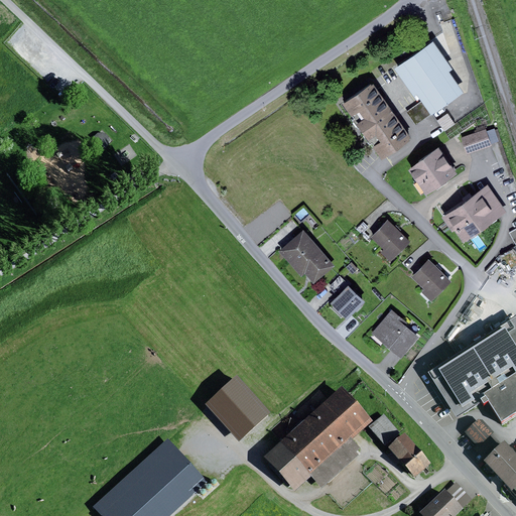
[(454,69),(433,39),(392,68),(415,101),(420,98),(422,101),(431,114),(463,93),(448,72),(454,69)]
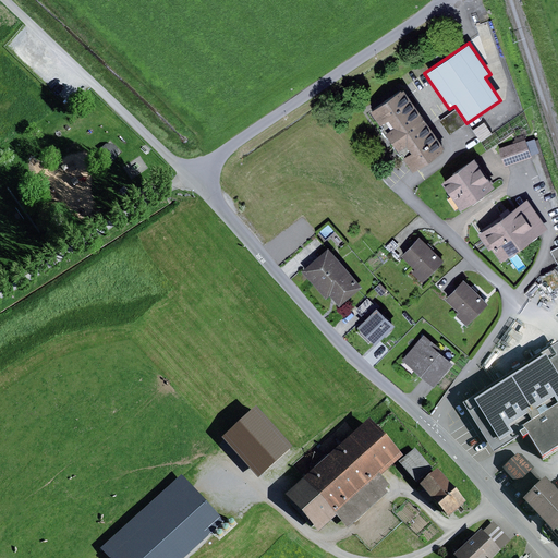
[(403,89),(371,112),(413,173),(446,150),(403,89)]
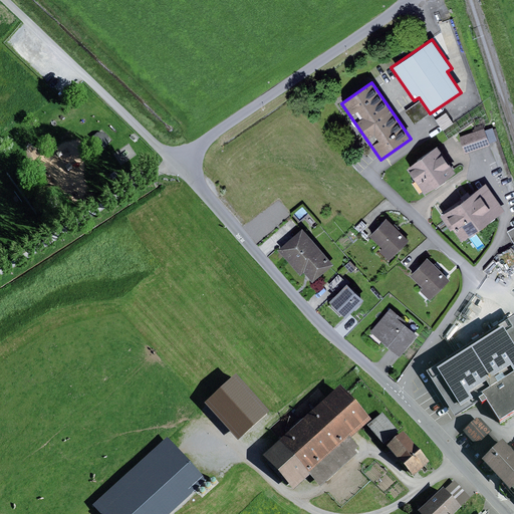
[(430,113),(421,100),(406,111),(415,124),(430,113)]
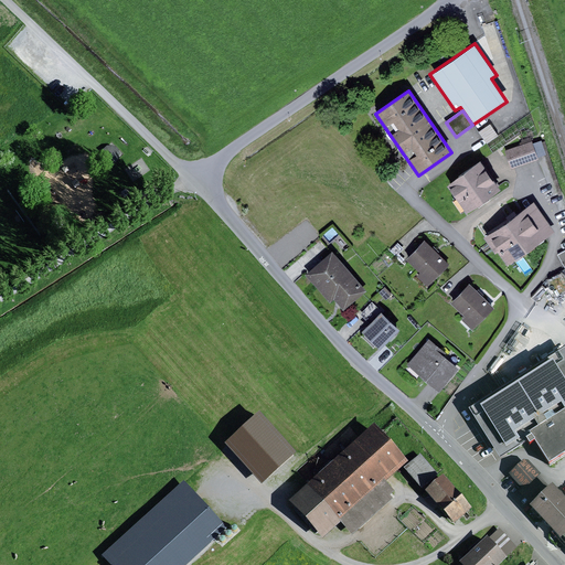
[(490,125),(479,132),(487,144),(498,136),(490,125)]
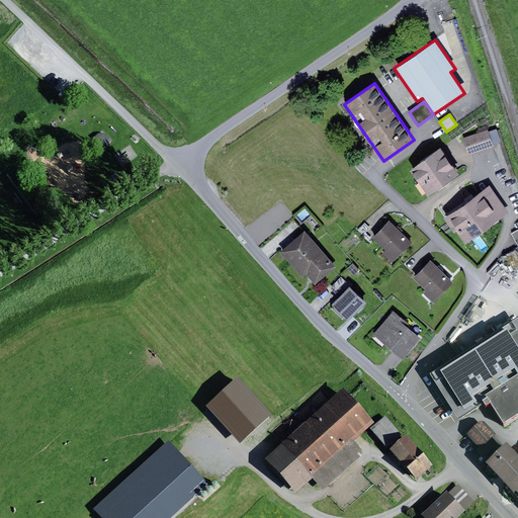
[(109,146),(115,139),(104,130),(98,137),(109,146)]
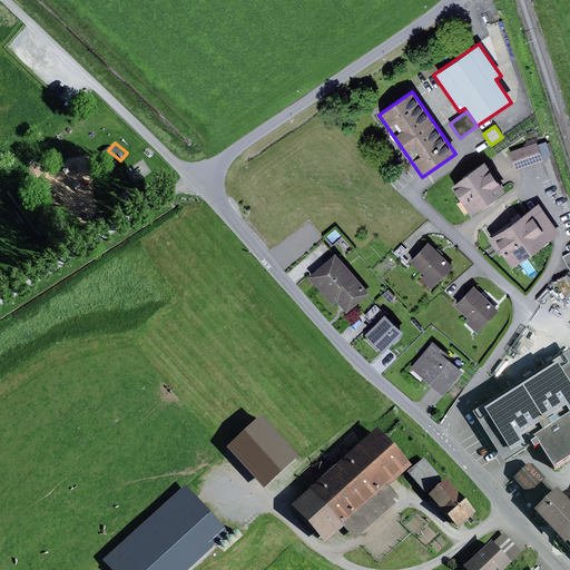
[(550,143),(546,145),(564,197),(568,196),(550,143)]
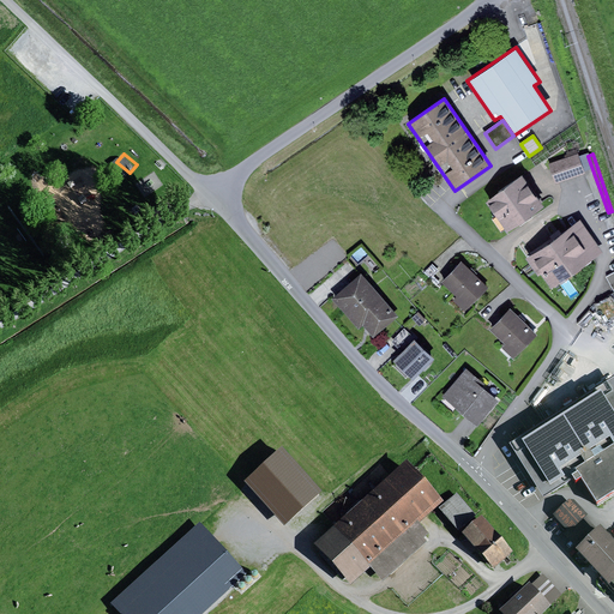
[(578,155),(549,164),(555,184),(585,174),(578,155)]
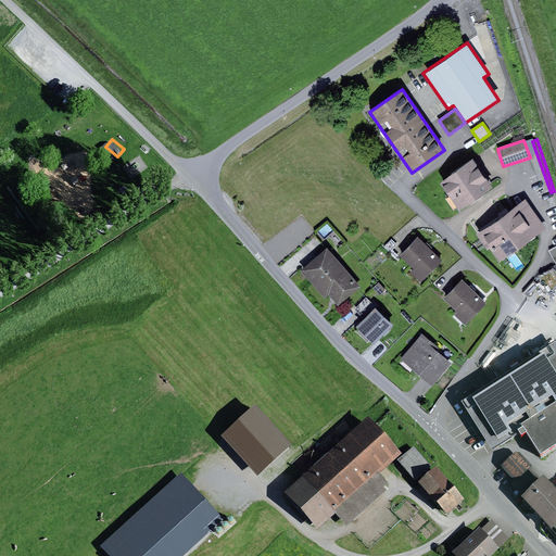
[(472,160),(440,184),(459,211),(493,187),(472,160)]
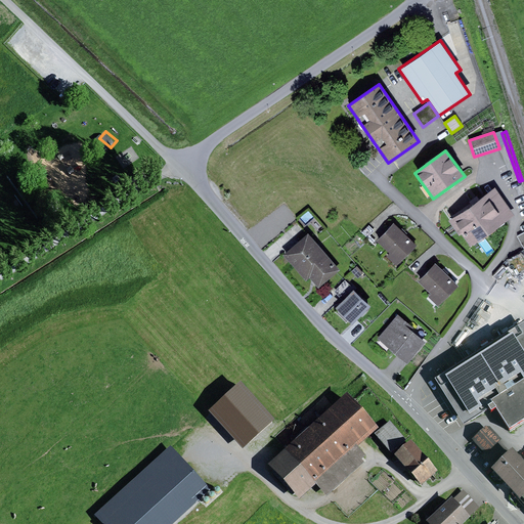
[(495,187),(448,220),(460,235),(462,233),(471,247),(515,216),(495,187)]
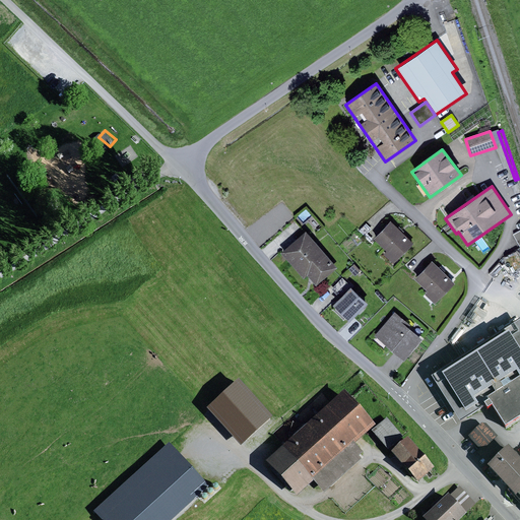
[(391,222),(374,240),(387,252),(384,254),(393,264),(412,244),(391,222)]
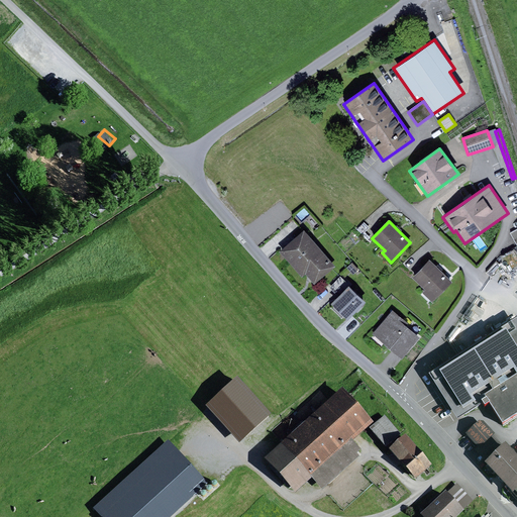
[(304,230),(280,251),(302,278),(306,275),(314,285),(335,267),(304,230)]
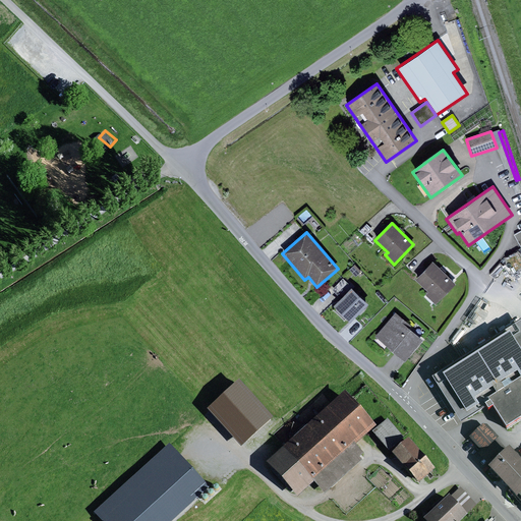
[(520,252),(517,251),(507,256),(506,264),(512,276),(515,274),(517,278),(520,276),(520,273),(520,271),(520,270),(520,252)]
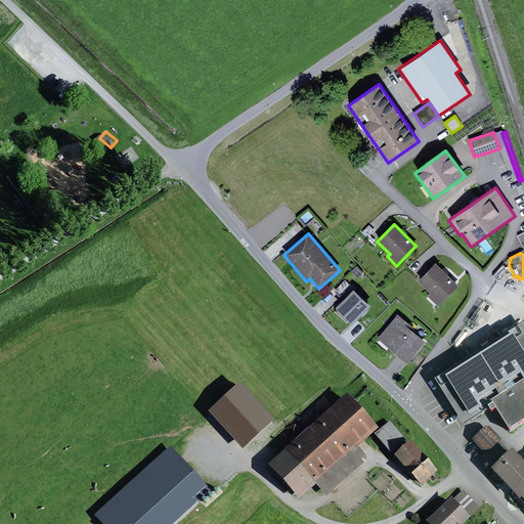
[(459,287),(435,264),(419,281),(432,294),(429,298),(438,307),(459,287)]
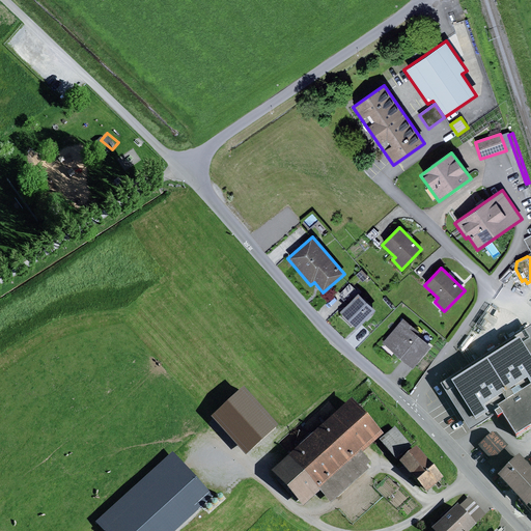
[(362,270),(356,275),(363,282),(368,277),(362,270)]
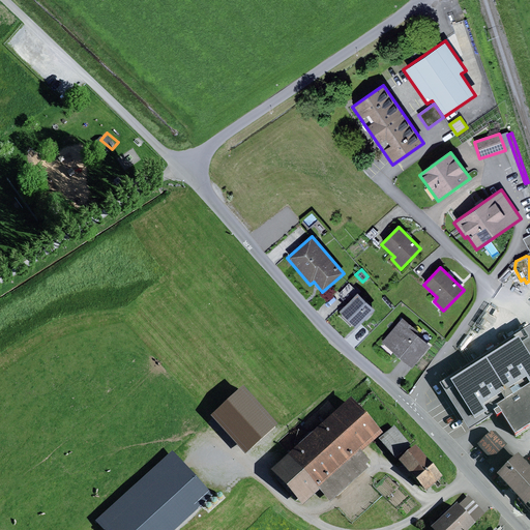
[(337,295),(347,304),(358,293),(349,284),(337,295)]
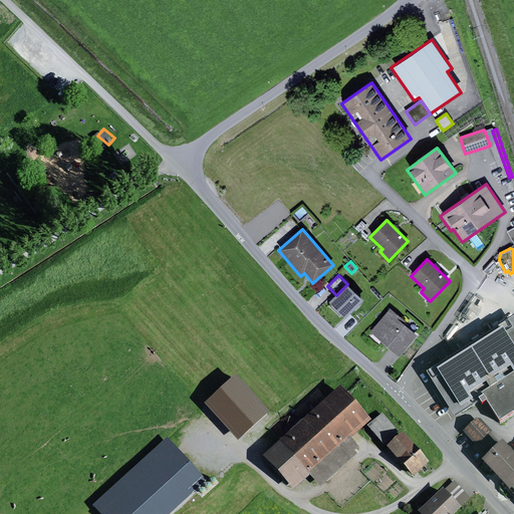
[(336,295),(329,302),(346,318),(363,300),(347,284),(336,295)]
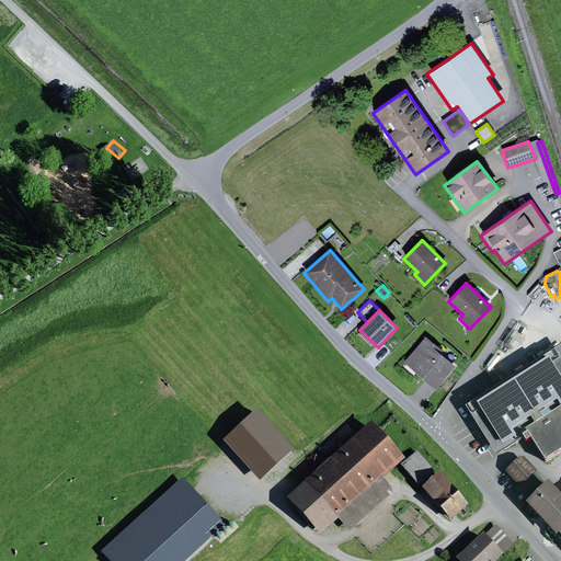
[(444,352),(426,336),(403,363),(436,389),(455,366),(442,355),(444,352)]
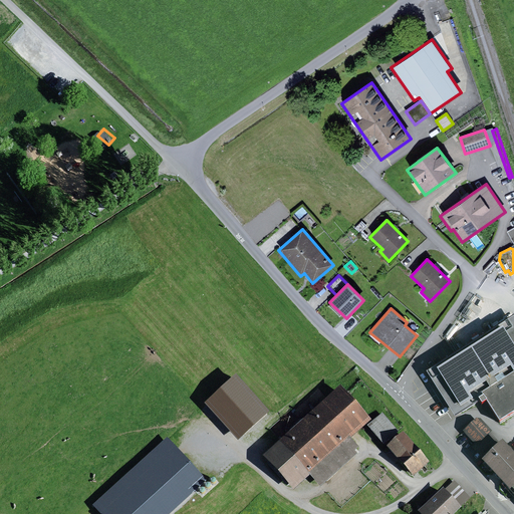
[(513,319),(427,375),(455,420),(484,402),(500,426),(513,417),(513,319)]
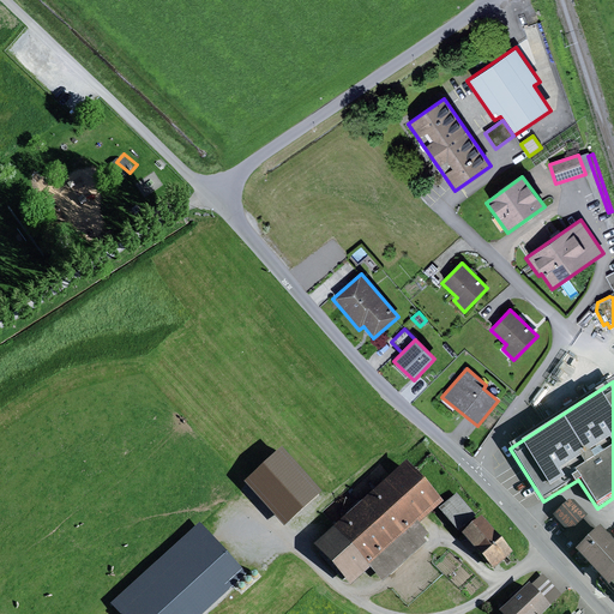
[(407,467),(315,551),(351,589),(371,571),(384,584),(427,545),(425,541),(428,537),(420,528),(444,506),(407,467)]
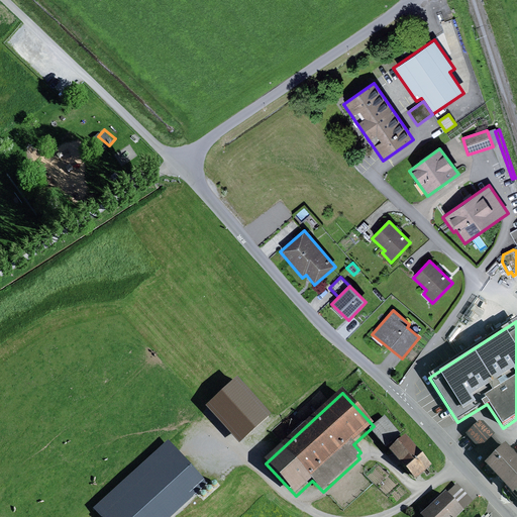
[(386,417),(370,431),(386,449),(402,436),(386,417)]
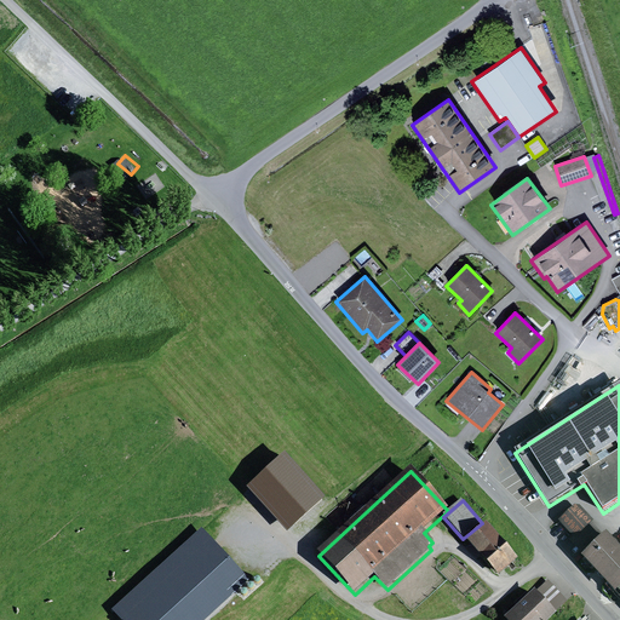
[(575,509),(560,523),(575,540),(591,526),(593,523),(579,509),(575,509)]
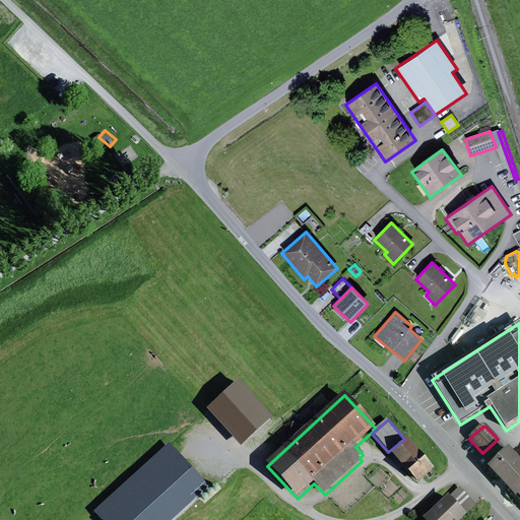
[(508,454),(496,441),(482,453),(479,456),(492,468),(508,454)]
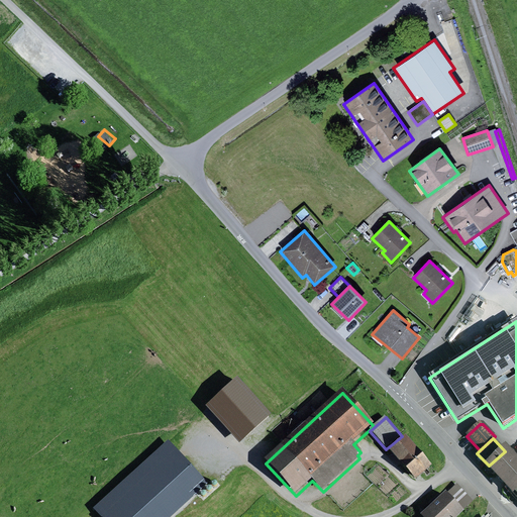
[(432,469),(406,439),(390,453),(416,483),(432,469)]
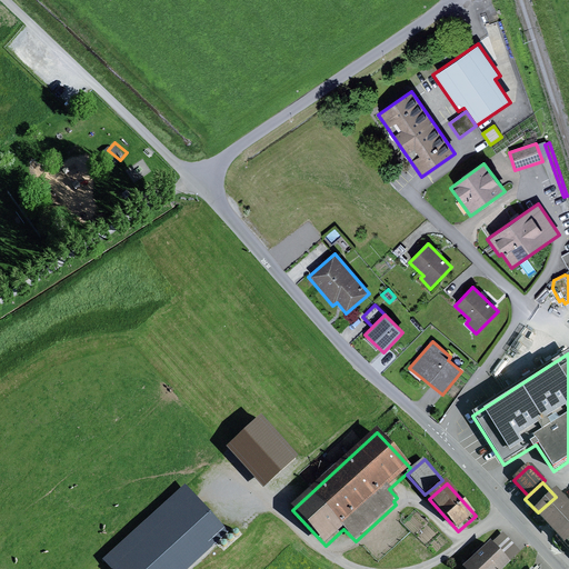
[(108,568),(191,568),(229,535),(186,488),(103,563),(108,568)]
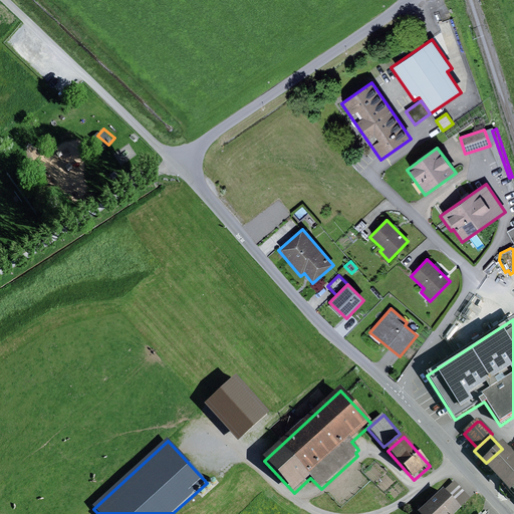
[(483,466),(511,496),(513,493),(513,458),(503,447),(502,449),(486,463),(483,466)]
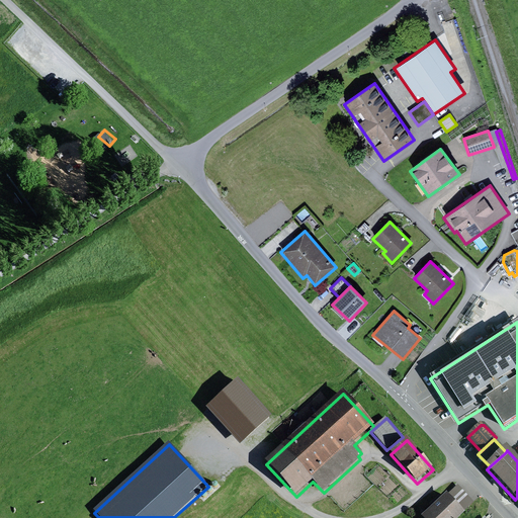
[(458,486),(447,496),(463,513),(475,503),(458,486)]
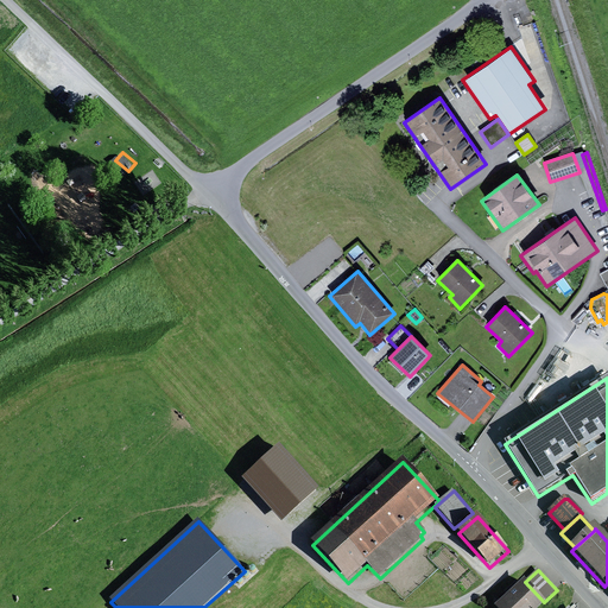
[(507,597),(495,607),(542,607),(546,605),(544,602),(525,582),(519,587),(517,583),(504,594),(507,597)]
